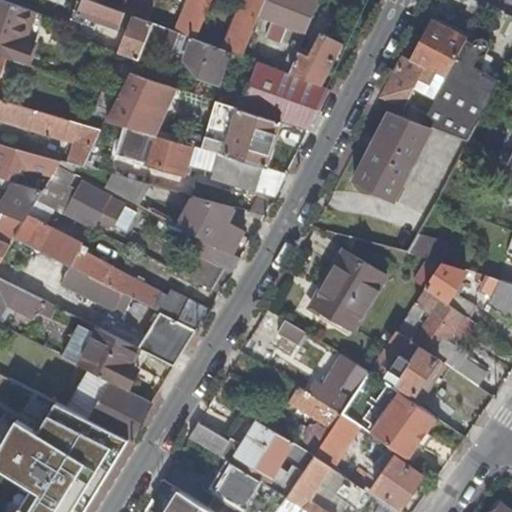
[(0,0),(0,5),(28,15),(30,10),(0,0)]
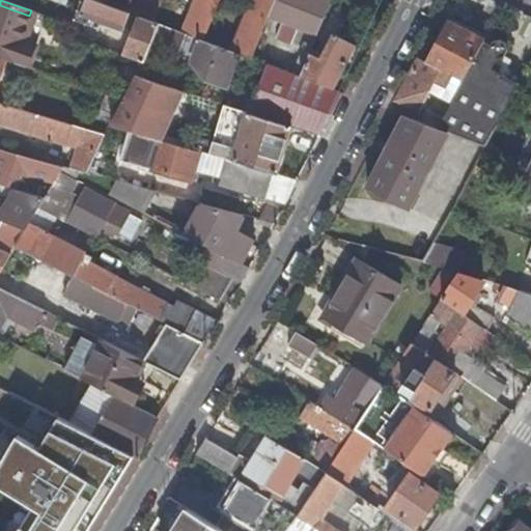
[(123,29),(130,15),(121,10),(105,4),(96,2),(91,0),(78,0),(72,20),(95,30),(98,23),(112,28),(113,25),(123,29)]
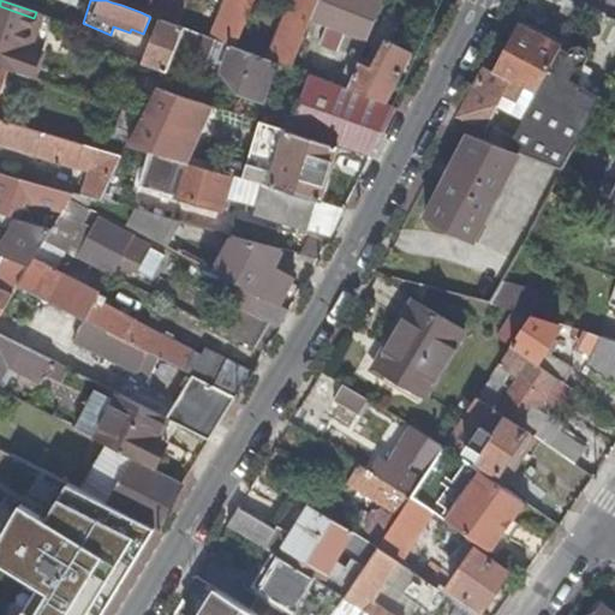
[(123,0),(121,5),(141,12),(145,0),(123,0)]
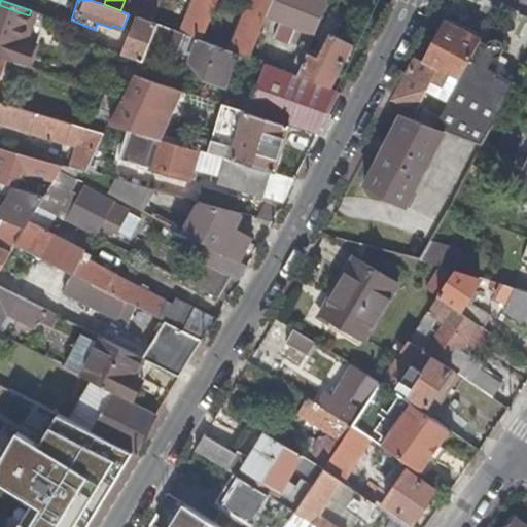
[(129,14),(138,18),(151,23),(161,0),(125,0),(120,10),(129,14)]
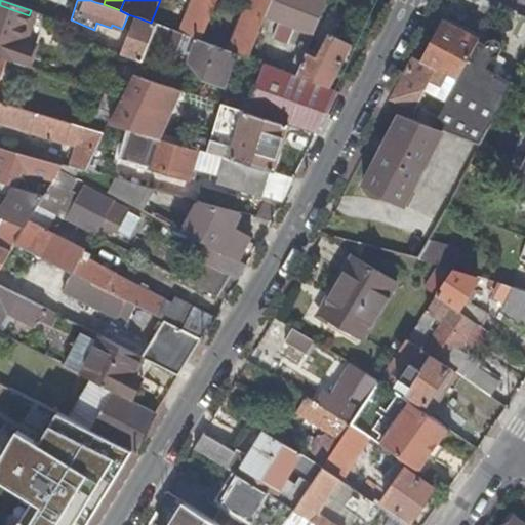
[(198,0),(184,35),(199,40),(215,0),(198,0)]
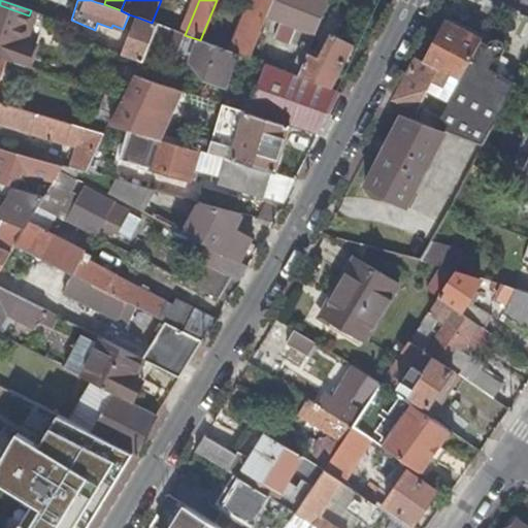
[(250,0),(229,51),(235,54),(249,59),(266,15),(272,0),(250,0)]
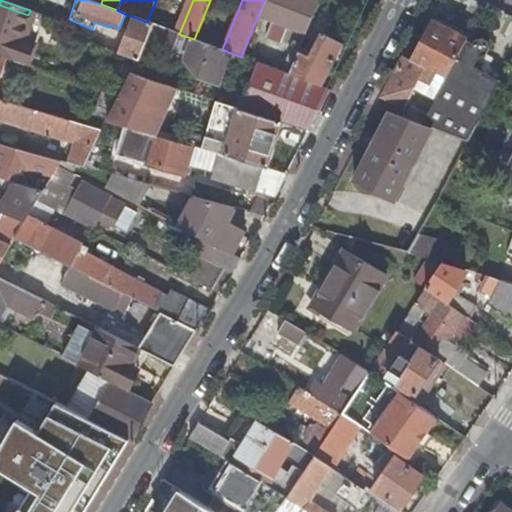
[(264,0),(258,15),(271,20),(265,36),(278,43),(285,27),(304,35),(317,3),(309,0),(264,0)]
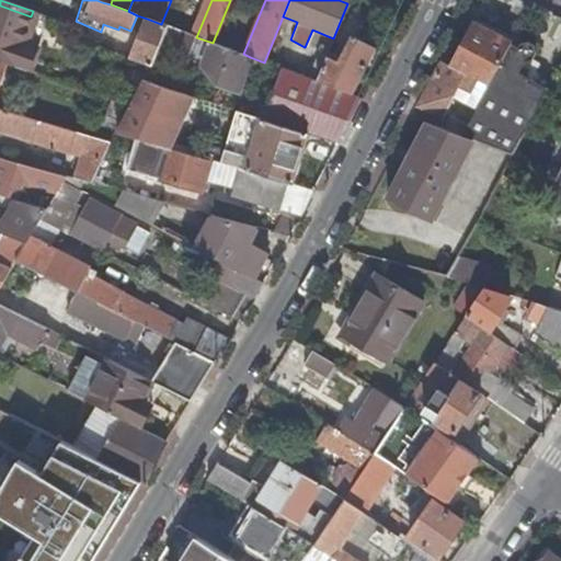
[(31,16),(0,6),(0,11),(30,22),(31,16)]
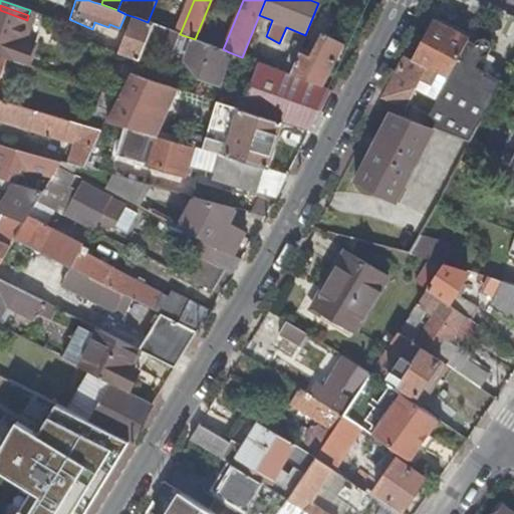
[(27,20),(0,10),(0,55),(8,58),(24,64),(31,44),(20,39),(27,20)]
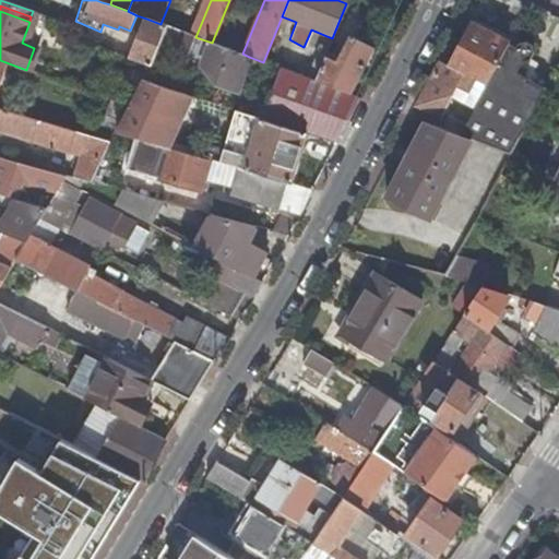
[(146,19),(128,57),(149,64),(155,52),(159,44),(168,26),(161,24),(146,19)]
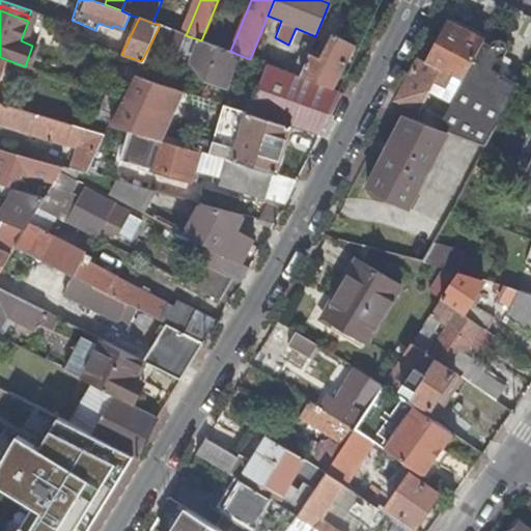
[(425,63),(451,76),(460,81),(482,40),(446,23),(425,63)]
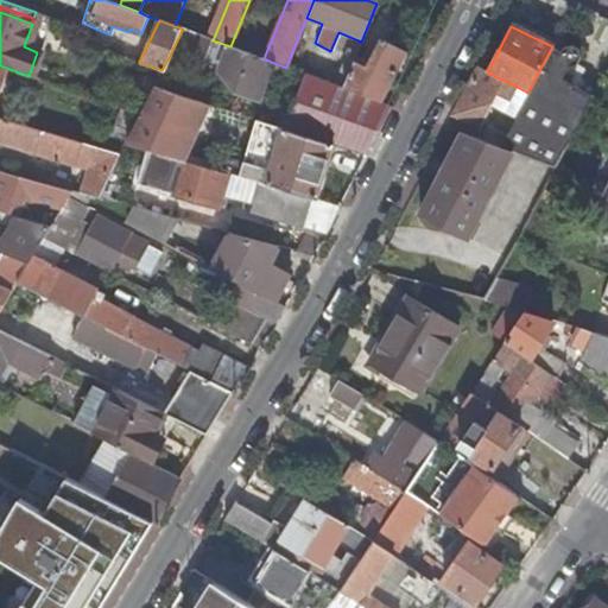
[(173,48),(169,57),(200,69),(203,59),(216,64),(214,70),(234,92),(264,102),(266,95),(261,93),(271,62),(264,58),(230,46),(213,40),(183,29),(173,48)]
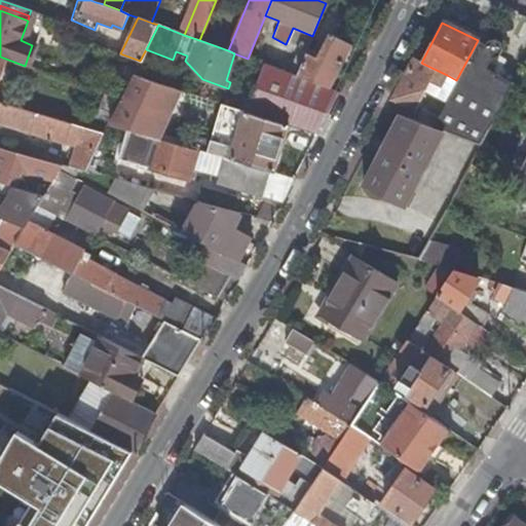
[(295,76),(329,88),(350,45),(330,35),(317,59),(305,52),(295,76)]
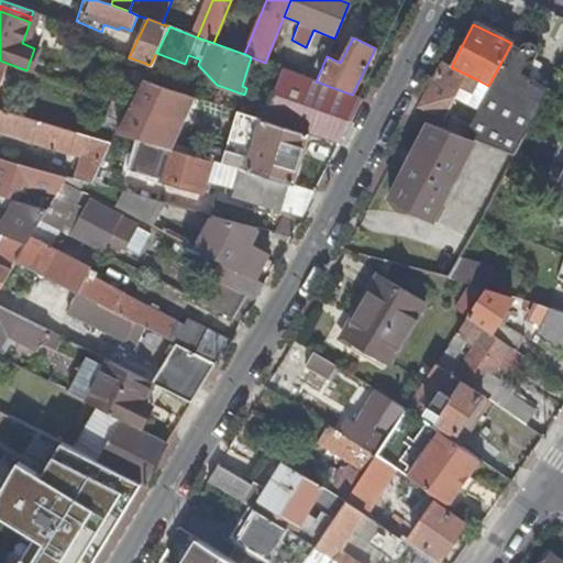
[(462,136),(475,141),(515,155),(550,89),(518,73),(525,61),(528,62),(533,58),(538,52),(537,45),(528,41),(521,43),(519,46),(512,42),(511,43),(488,86),(462,136)]
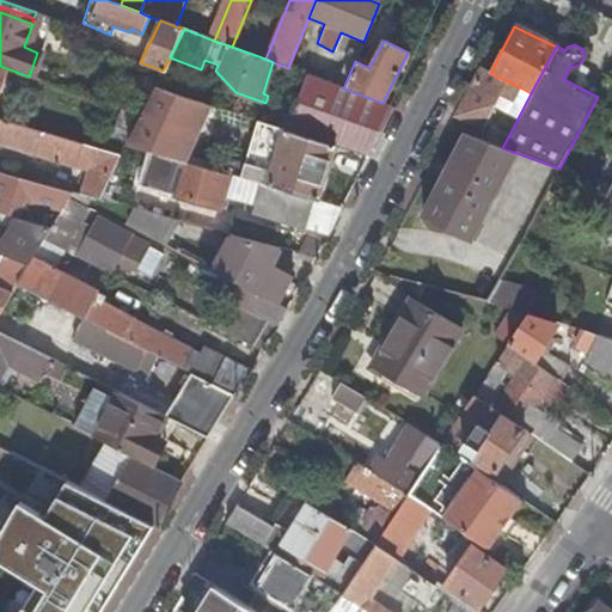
[(343,89),(355,61),(346,57),(335,85),(343,89)]
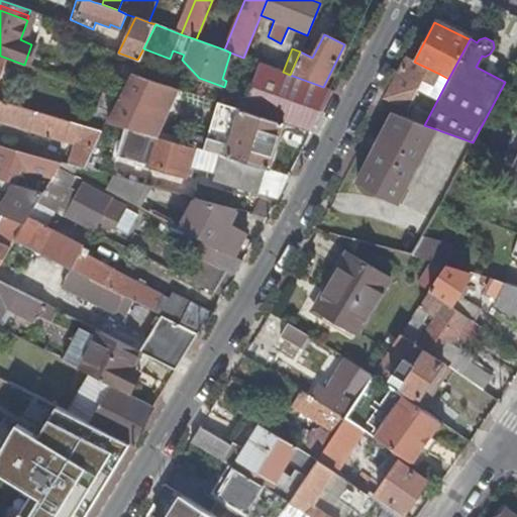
[(406,58),(386,97),(408,108),(422,83),(432,87),(439,74),(414,62),(406,58)]
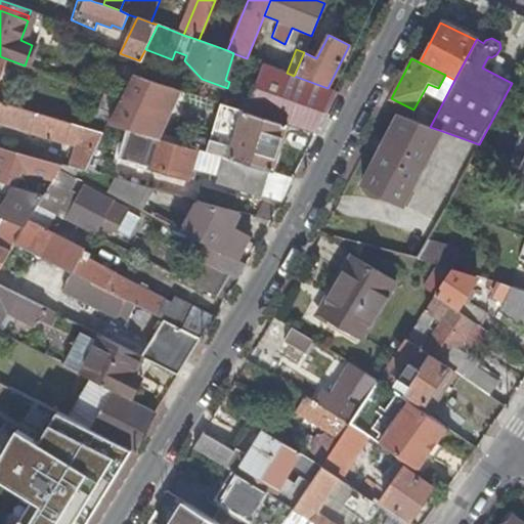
[(288,125),(314,133),(336,91),(328,88),(294,76),(287,73),(263,64),(246,112),(288,125)]
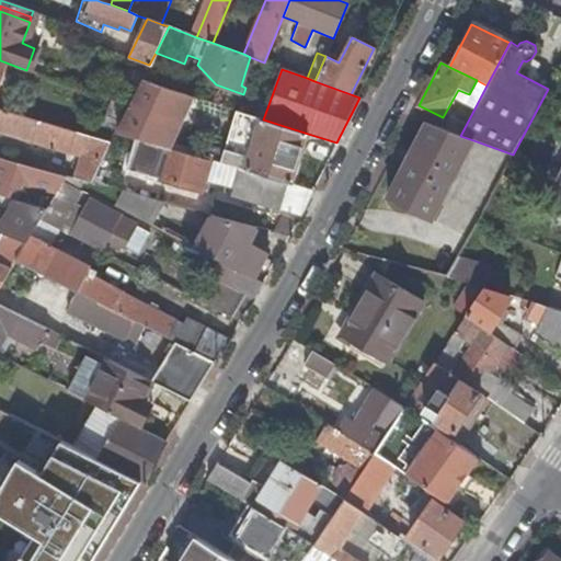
[(141,81),(117,130),(171,147),(192,96),(141,81)]
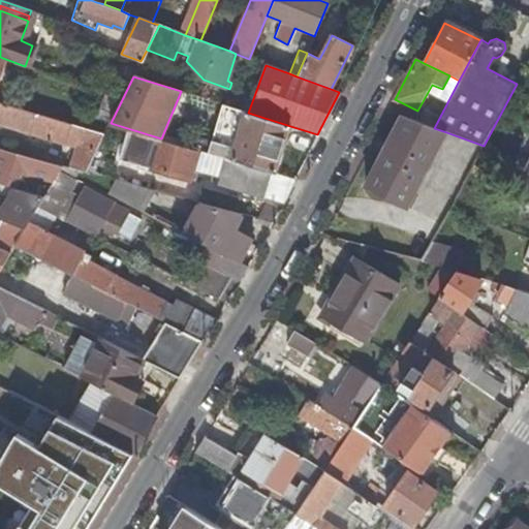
[(0,124),(75,147),(68,167),(86,173),(104,133),(0,102),(0,124)]
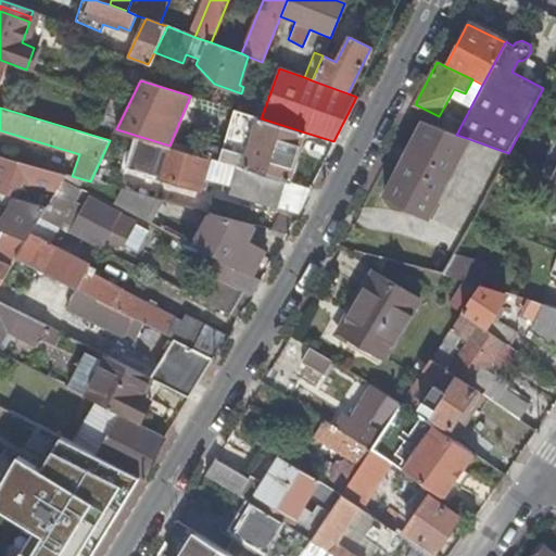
[(261,118),(234,110),(217,160),(239,166),(242,167),(285,180),(289,181),(305,133),(261,118)]
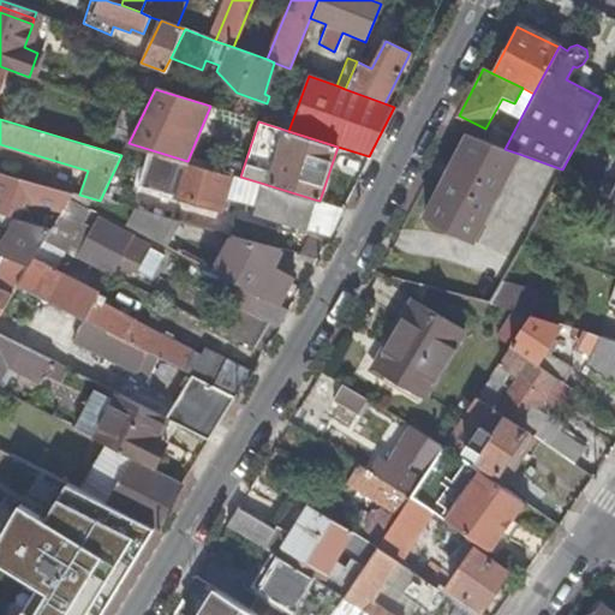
[(505,149),(467,135),(424,216),(472,240),(519,154),(505,149)]
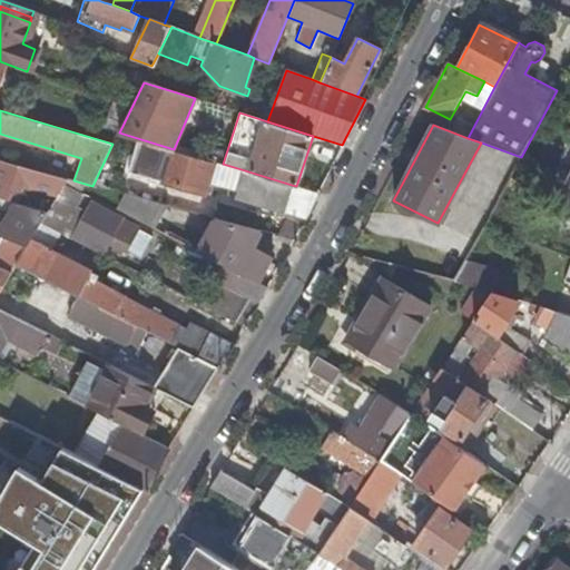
[(170,153),(167,160),(161,183),(205,195),(214,165),(170,153)]
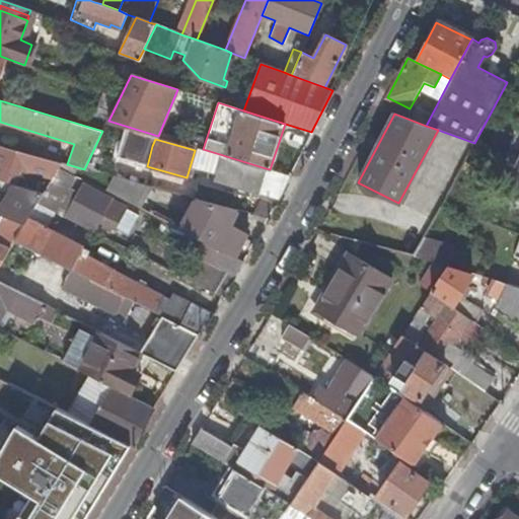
[(147,166),(152,146),(137,141),(131,161),(147,166)]
